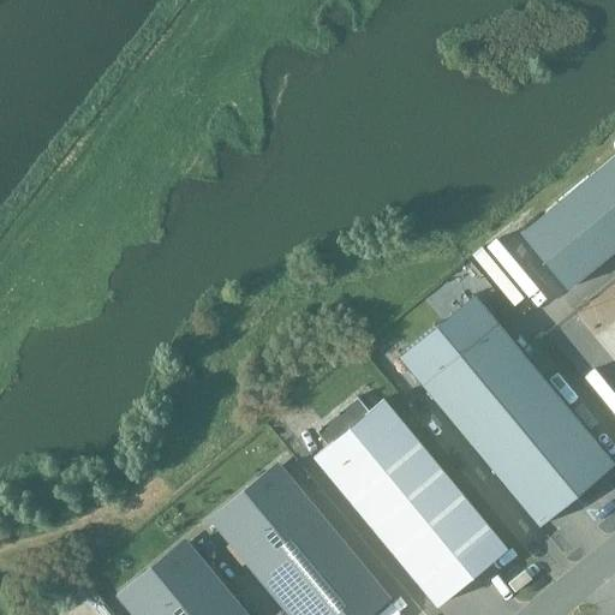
[(614,249),(614,154),(520,233),(566,290),(614,249)]
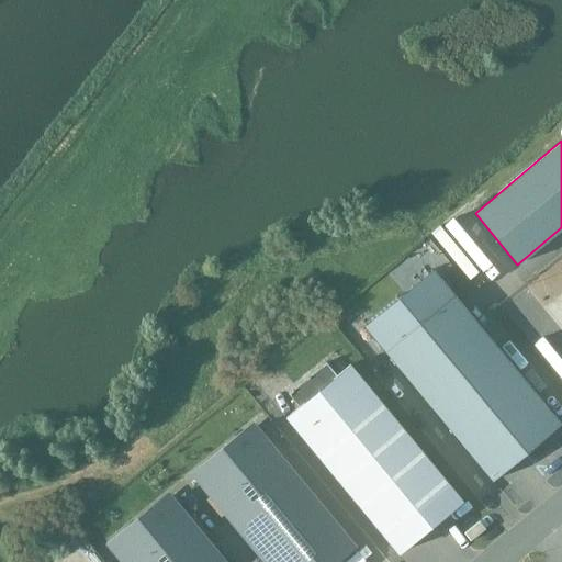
[(560,425),(434,272),(367,329),(493,481),(560,425)]
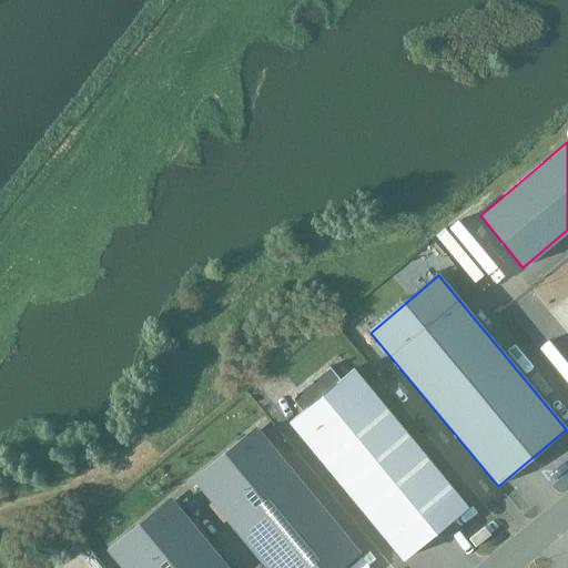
[(467,506),(354,369),(338,382),(328,369),(291,401),(301,413),(288,423),(403,560),(467,506)]
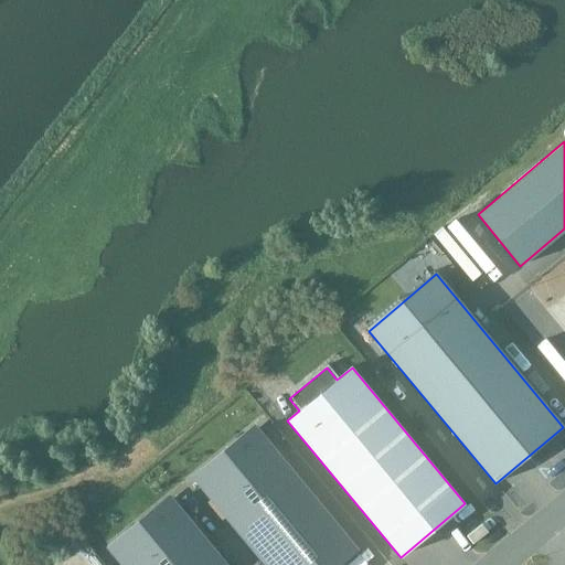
[(278,383),(269,373),(260,380),(269,390),(278,383)]
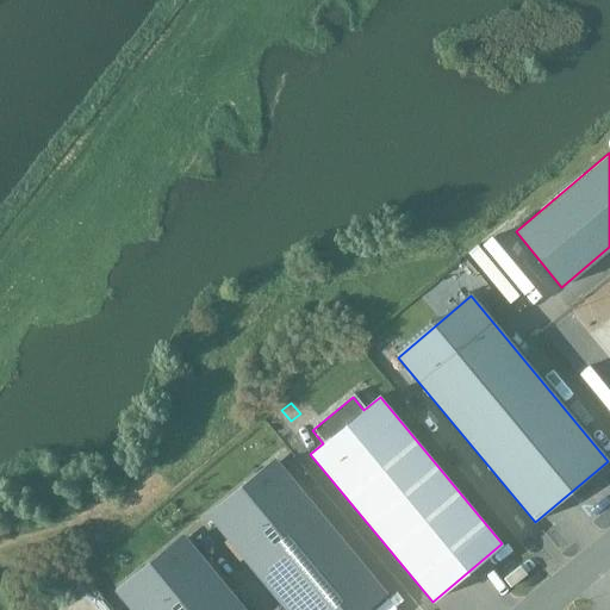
[(365,609),(386,592),(279,462),(211,518),(286,609),(365,609)]
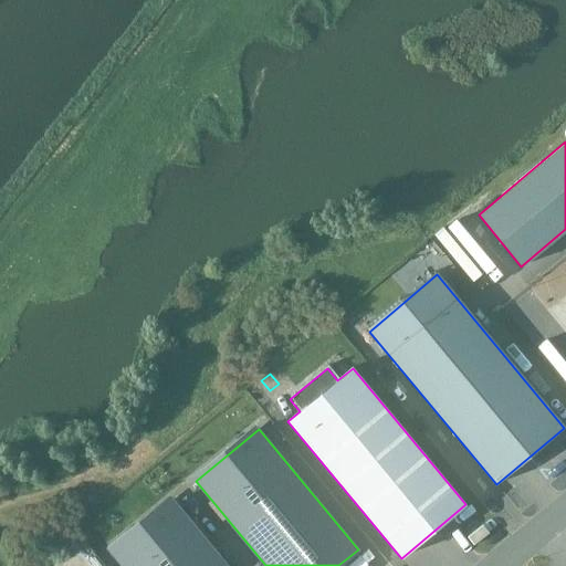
[(227,565),(174,501),(109,554),(119,565),(227,565)]
